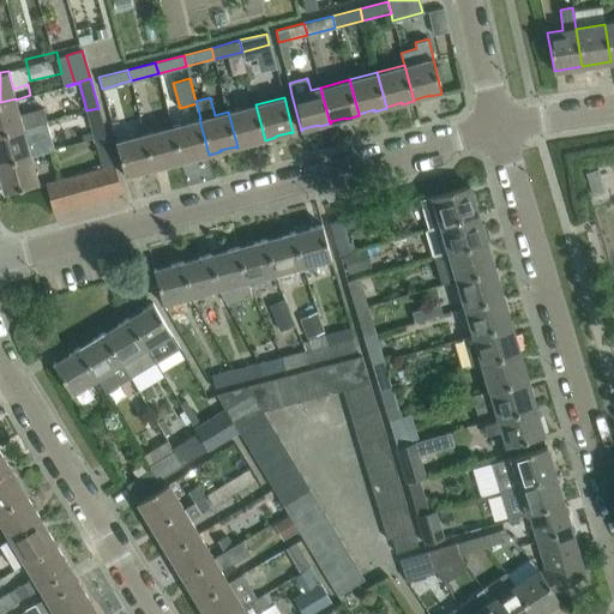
[(43,108),(20,114),(16,100),(16,98),(0,102),(0,133),(24,127),(46,121),(43,108)]
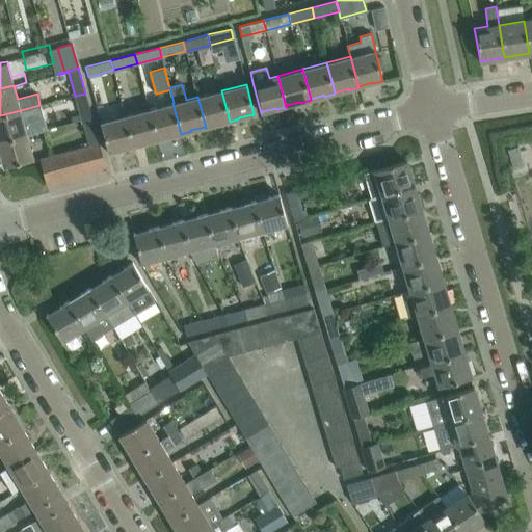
[(230,122),(221,90),(197,97),(206,128),(215,125),(215,124),(229,121),(229,122),(230,122)]
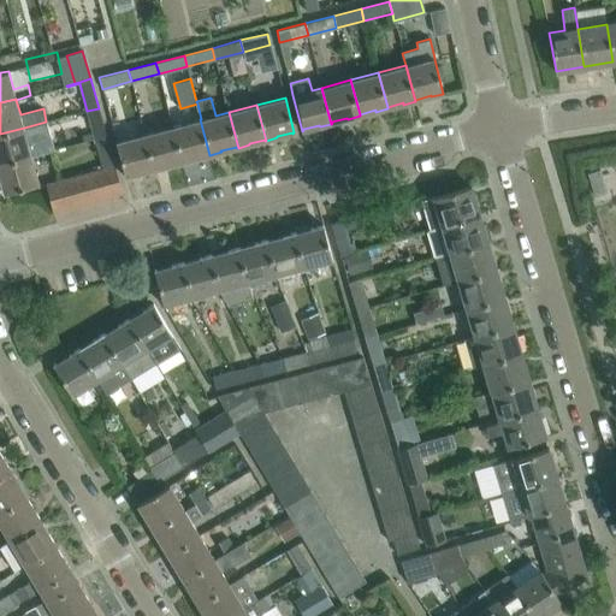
[(106,136),(99,108),(87,111),(95,140),(106,136)]
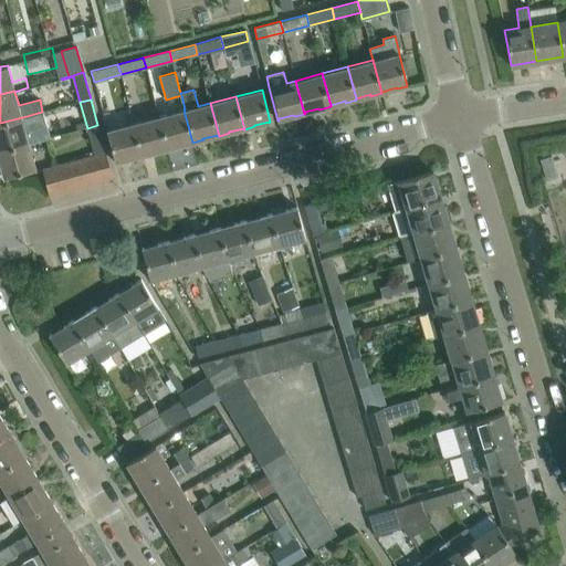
[(192,143),(184,109),(158,116),(167,149),(177,146),(177,145),(191,142),(192,143)]
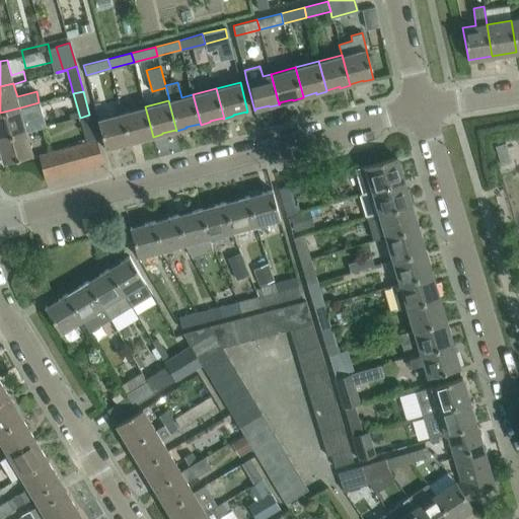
[(153,137),(145,106),(122,113),(129,142),(129,143),(139,140),(139,139),(152,136),(152,137),(153,137)]
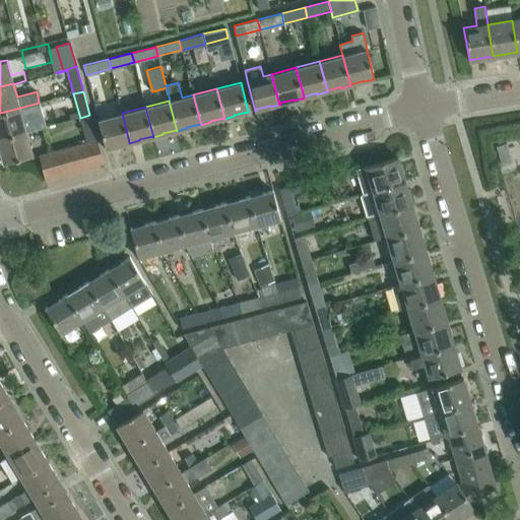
[(43,115),(23,121),(20,108),(0,113),(0,138),(26,132),(46,126),(43,115)]
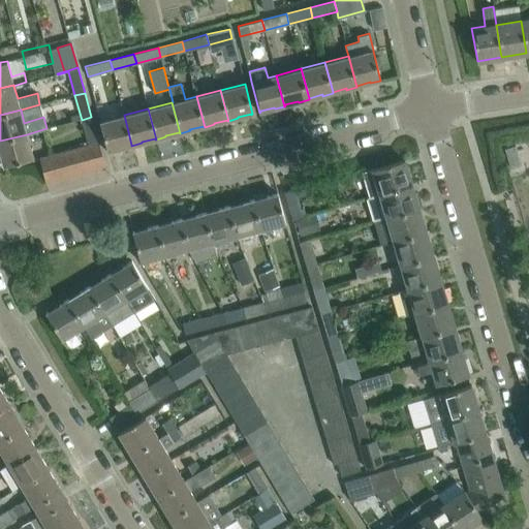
[(131,145),(124,115),(99,121),(107,152),(118,150),(118,148),(131,145)]
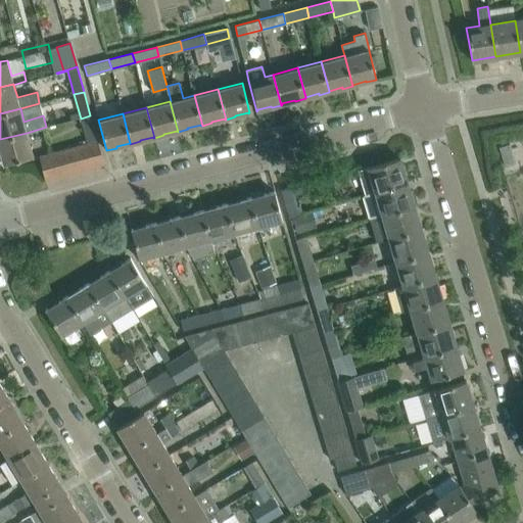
[(96,138),(90,115),(81,119),(87,140),(96,138)]
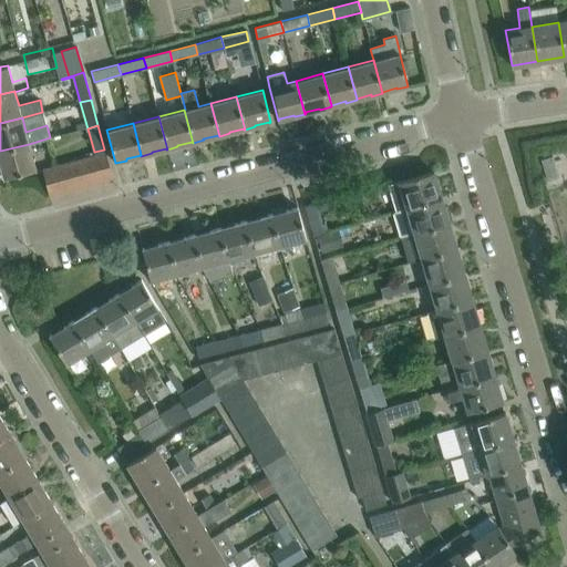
[(35,169),(29,144),(0,151),(0,163),(1,167),(0,166),(0,167),(2,178),(35,169)]
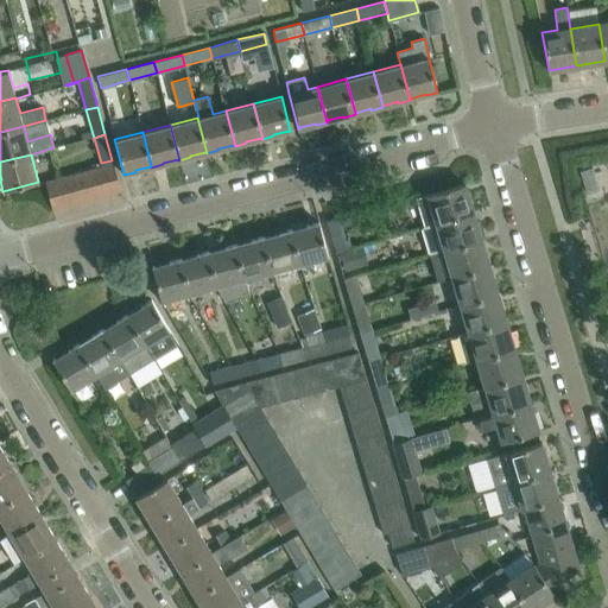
[(113,163),(100,168),(107,194),(121,190),(113,163)]
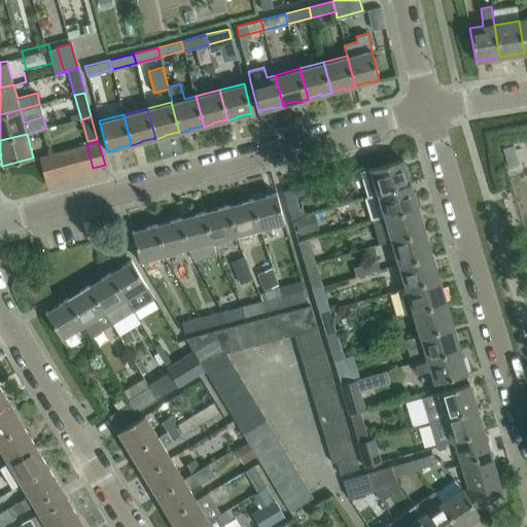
[(93,168),(86,145),(74,148),(80,172),(93,168)]
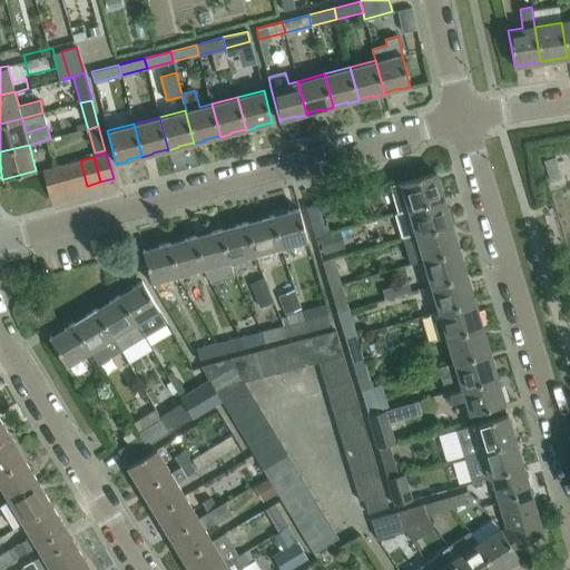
[(562,157),(546,161),(551,184),(569,178),(562,157)]
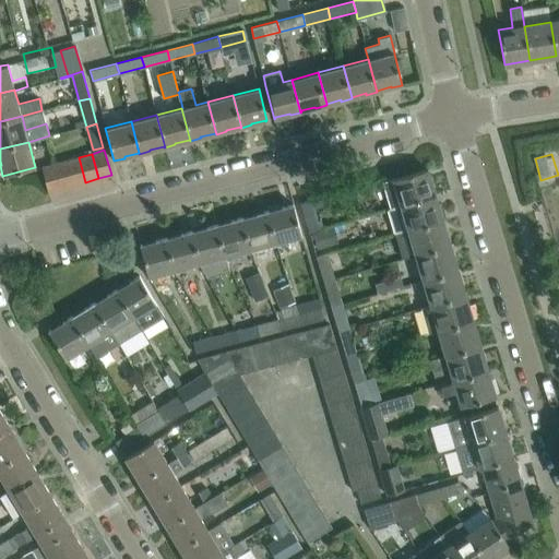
[(85,182),(79,157),(67,161),(73,186),(85,182)]
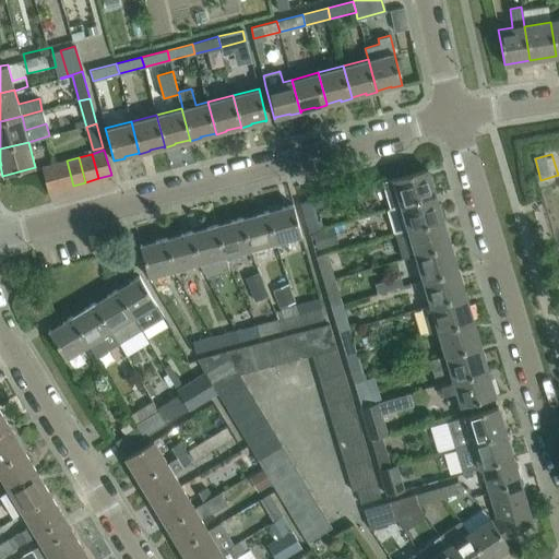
[(73,186),(67,161),(54,164),(60,189),(73,186)]
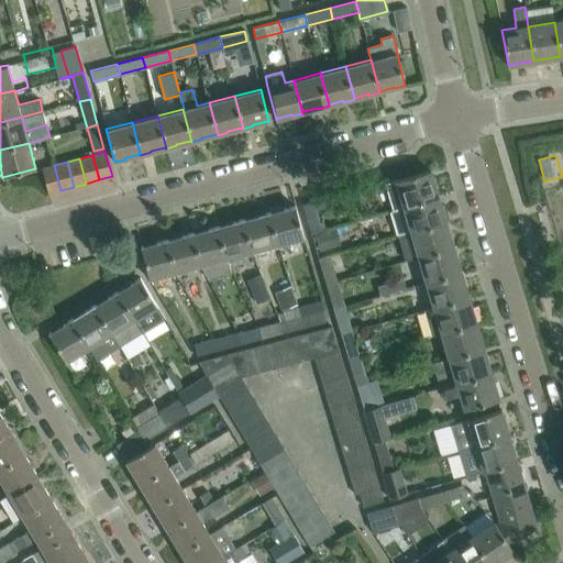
[(61,190),(54,165),(42,168),(48,194),(61,190)]
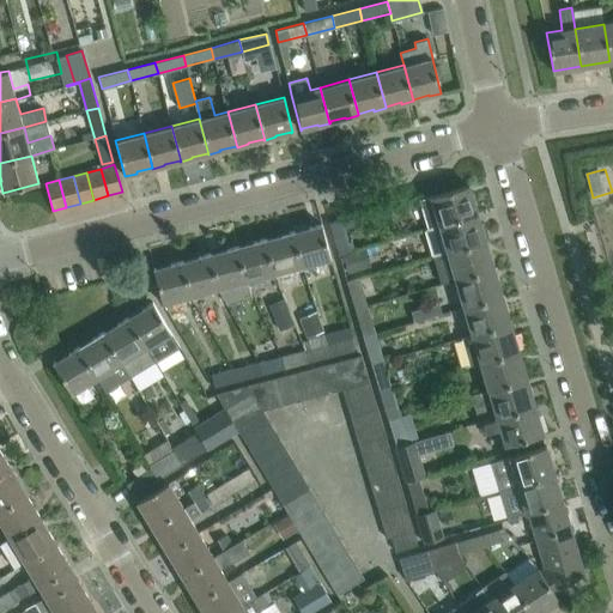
[(428,228),(441,224),(477,213),(468,184),(419,200),(428,228)]
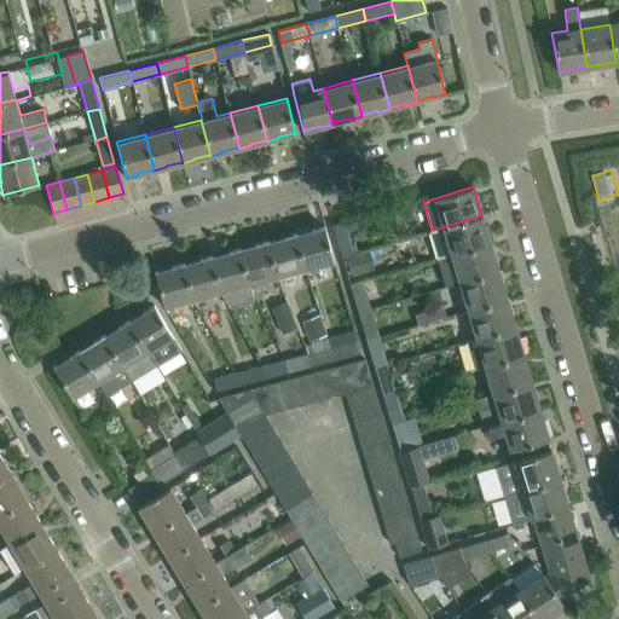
[(493,241),(489,225),(485,226),(481,215),(445,226),(432,230),(429,231),(438,259),(452,254),(490,243),(490,242),(493,241)]
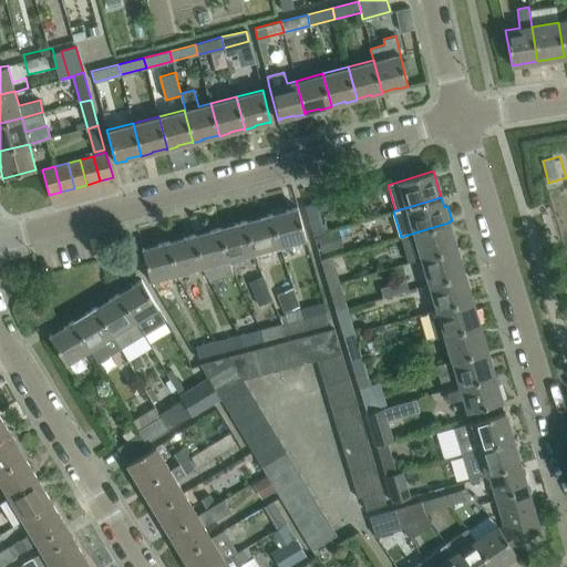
[(305,206),(313,235),(323,232),(315,203),(305,206)]
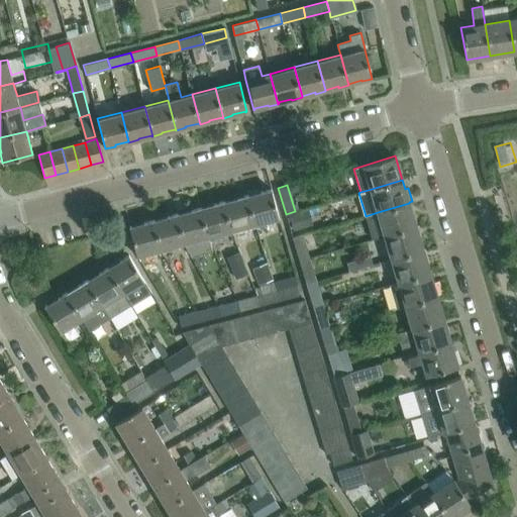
[(271,189),(261,191),(262,192),(247,196),(247,195),(245,195),(254,226),(279,219),(271,189)]
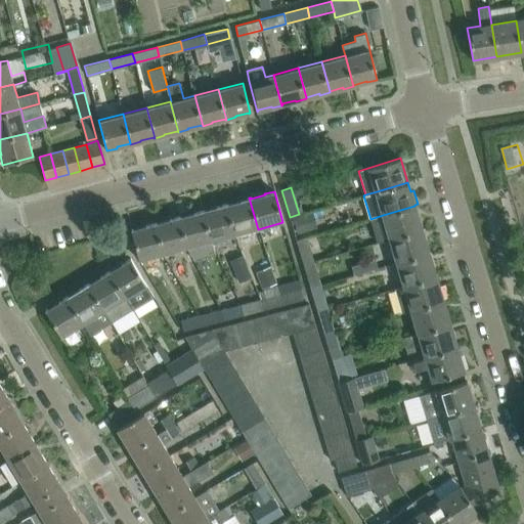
[(258,229),(249,198),(241,200),(241,202),(227,205),(227,204),(226,204),(234,235),(258,229)]
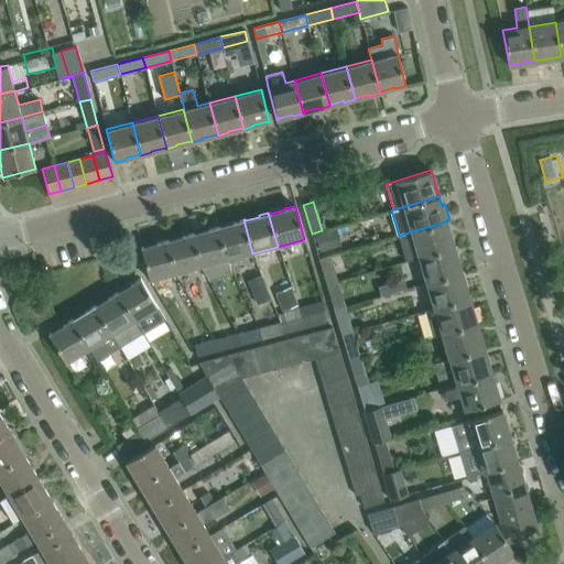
[(252,253),(243,219),(234,223),(234,224),(219,227),(219,226),(217,226),(226,260),(252,253)]
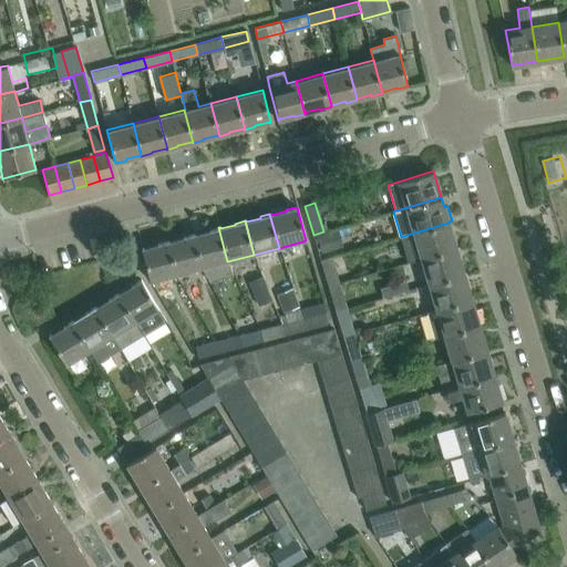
[(456,248),(449,223),(414,233),(422,258),(456,248)]
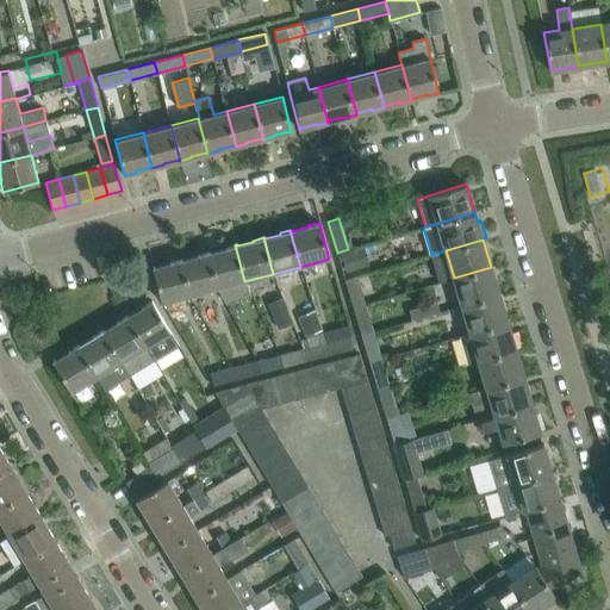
[(244,281),(235,244),(225,248),(225,249),(210,253),(210,251),(207,251),(217,288),(219,294),(225,303),(248,297),(244,281)]
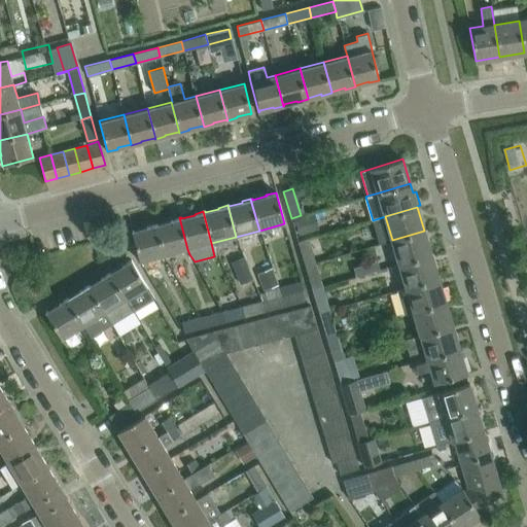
[(320,229),(315,213),(295,219),(301,235),(320,229)]
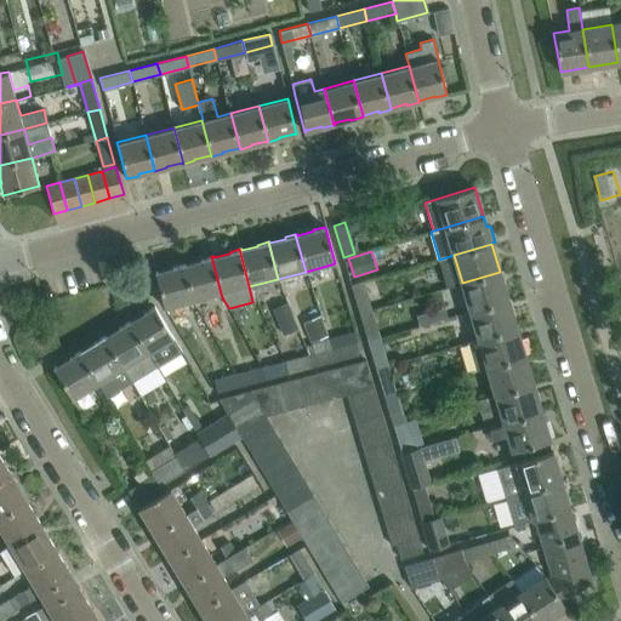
[(221,294),(211,256),(200,260),(201,261),(186,265),(184,263),(183,265),(193,301),(221,294)]
